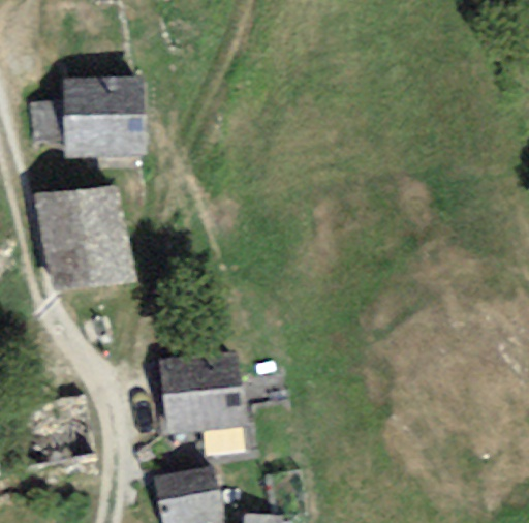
[(143,77),(63,78),(64,157),(145,156),(143,77)]
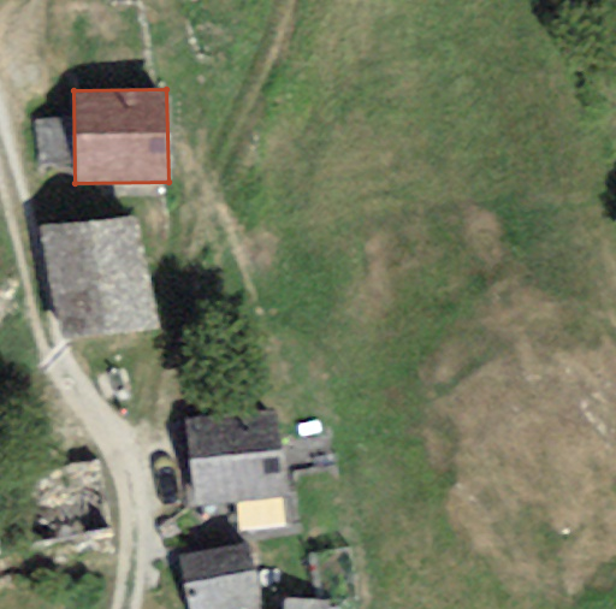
[(138,216),(47,231),(64,341),(157,325),(138,216)]
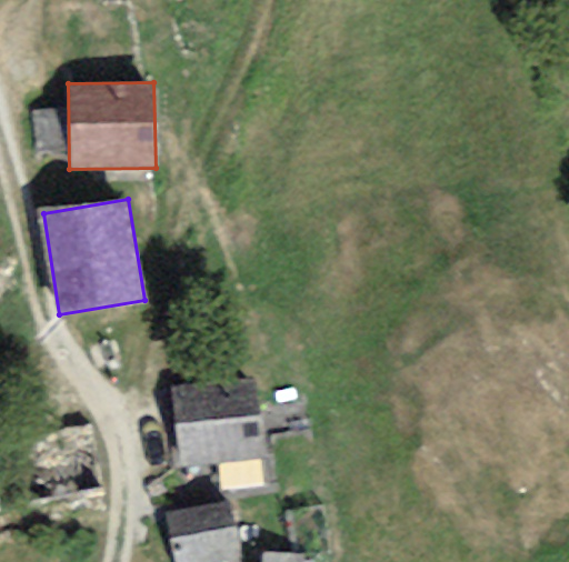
[(255,369),(172,377),(180,468),(262,460),(255,369)]
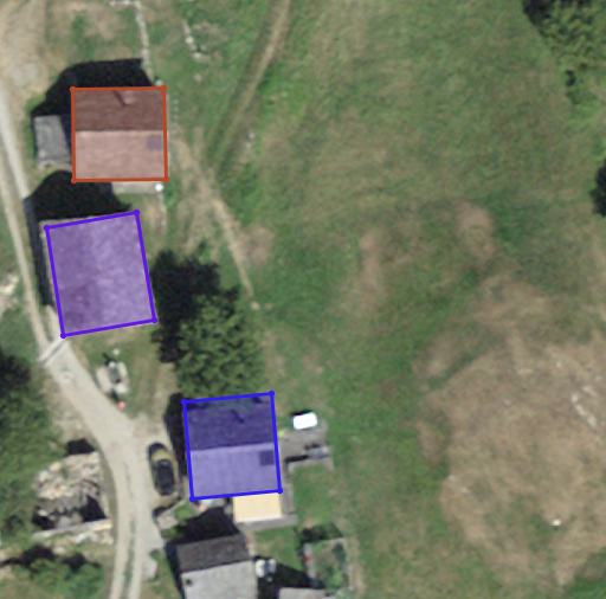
[(92,448),(33,461),(51,543),(110,532),(92,448)]
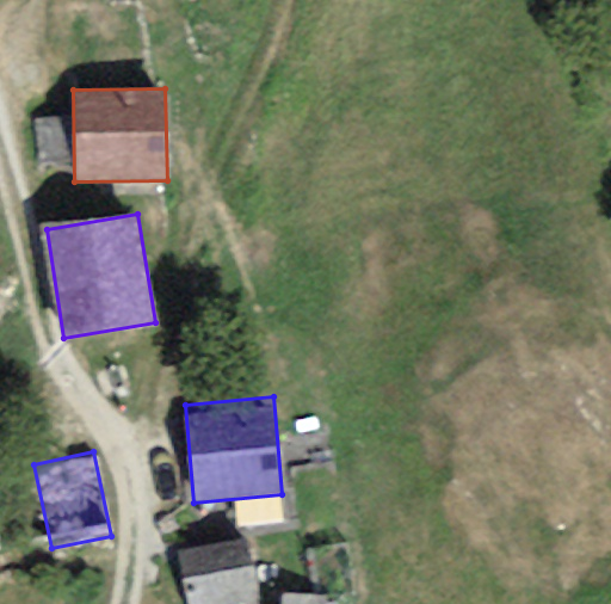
[(258,603),(250,544),(189,554),(196,603),(258,603)]
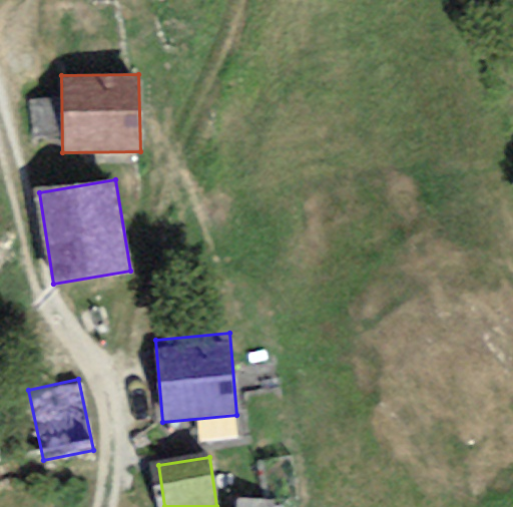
[(287,506),(287,497),(235,497),(234,506),(287,506)]
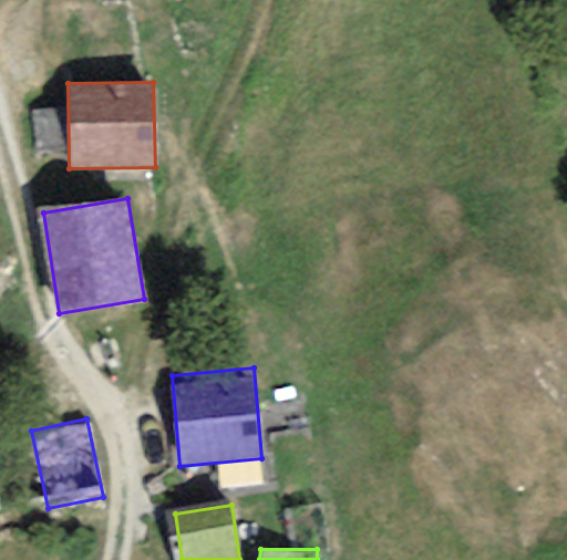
All buildings are outlined.
